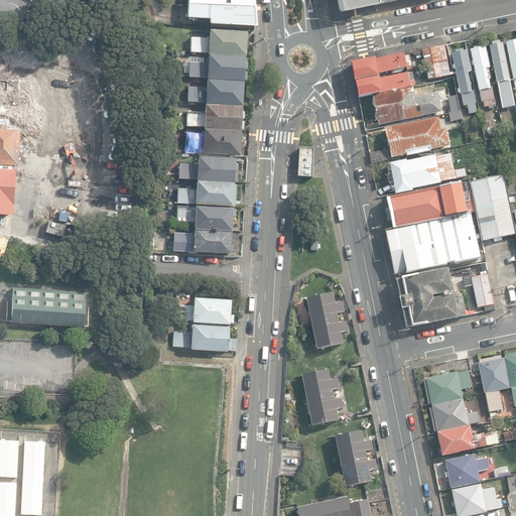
[(338,0),(341,11),(341,12),(397,0),(338,0)]
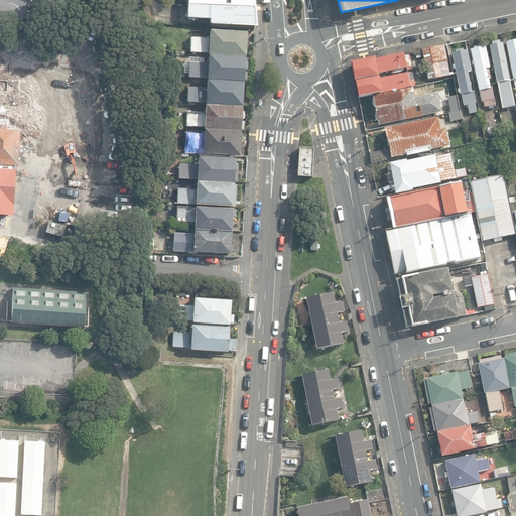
[(253,6),(187,4),(186,18),(210,19),(210,23),(255,26),(253,6)]
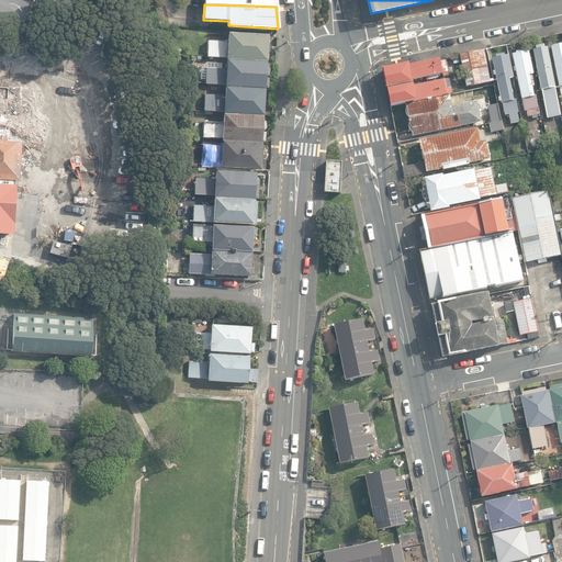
[(227,58),(265,60),(266,35),(226,33),(226,42),(209,41),(208,56),(227,57),(227,58)]
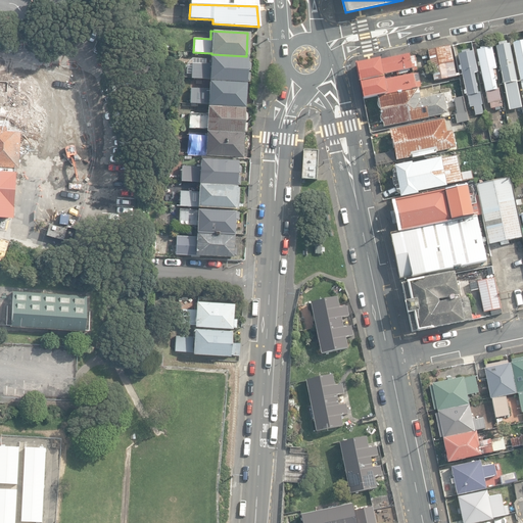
[(520,82),(522,97),(522,40),(515,42),(515,43),(513,44),(520,82)]
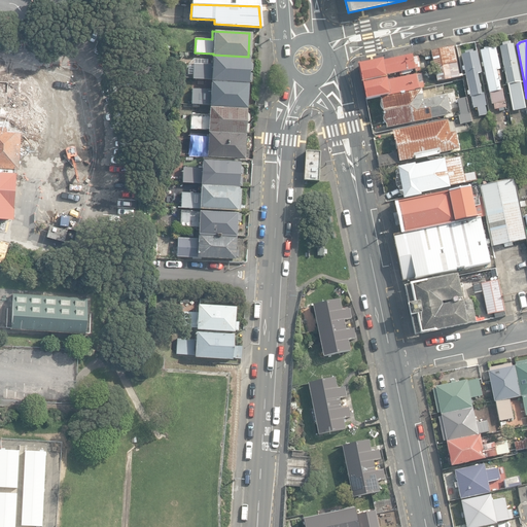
[(499,47),(513,109),(519,108),(519,109),(525,108),(513,44),(511,45),(510,41),(501,43),(502,47),(499,47)]
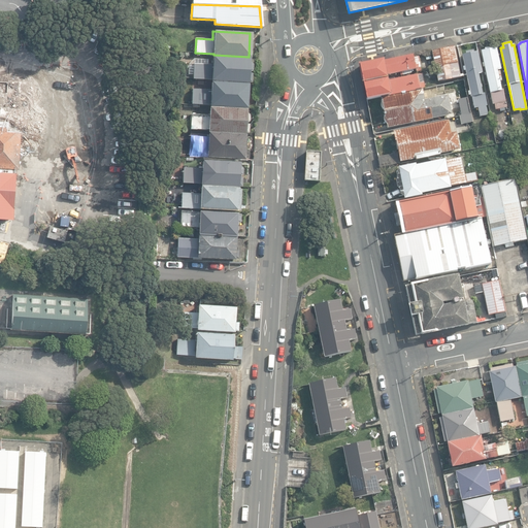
[(439,81),(439,83),(461,77),(454,46),(432,52),(439,81)]
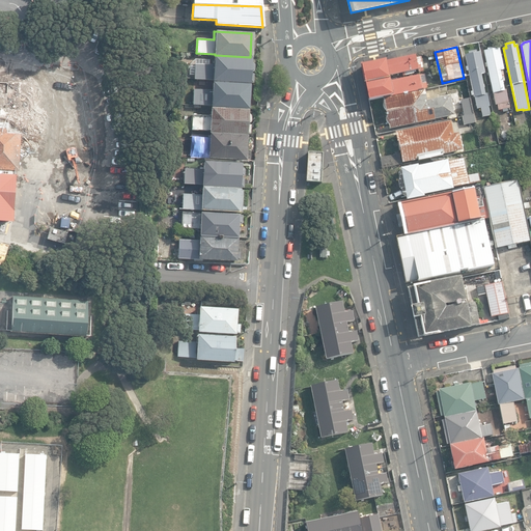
[(498,105),(499,111),(510,109),(506,90),(504,90),(503,82),(505,82),(502,71),(504,71),(499,49),(496,49),(495,47),(487,49),(487,51),(483,52),(493,93),(496,106),(498,105)]
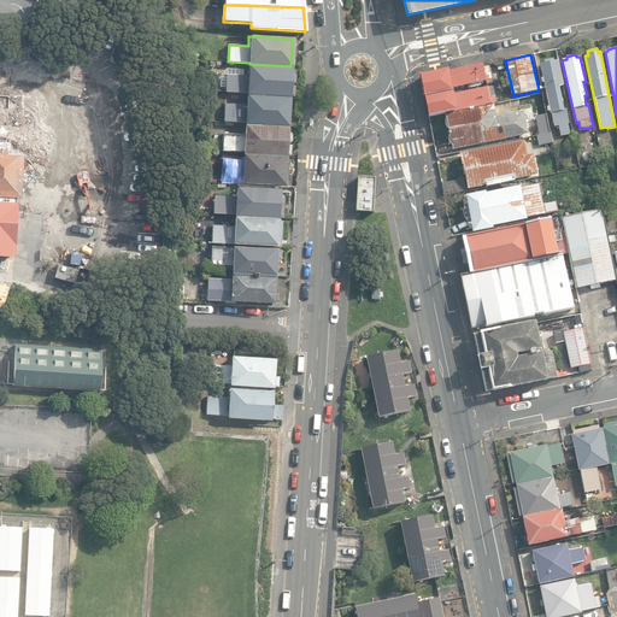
[(558,127),(560,136),(570,135),(568,124),(569,124),(566,110),(564,111),(559,88),(562,87),(562,86),(564,86),(558,62),(553,63),(553,60),(544,62),(545,64),(540,65),(551,115),(552,115),(554,127),(558,127)]
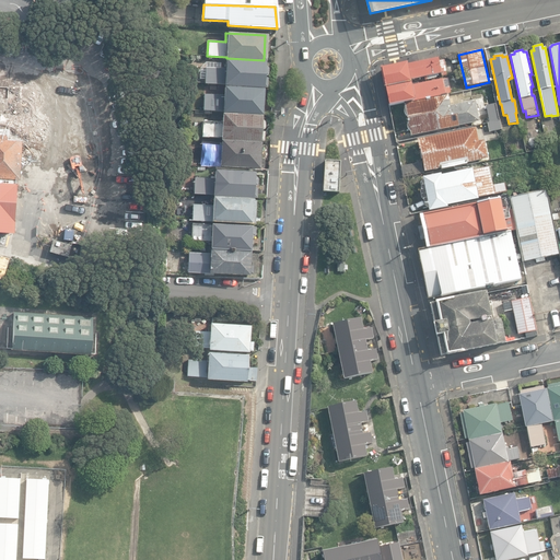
[(438,59),(406,66),(406,63),(382,69),(385,89),(411,83),(411,80),(441,74),(438,59)]
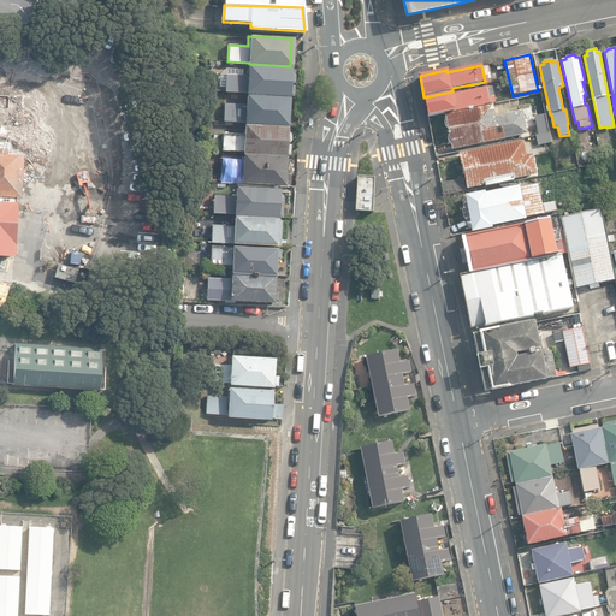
[(247,94),(289,96),(294,96),(295,86),(291,86),(291,84),(295,82),(295,75),(291,72),(291,67),(248,66),(248,75),(226,73),(225,92),(247,93),(247,94)]
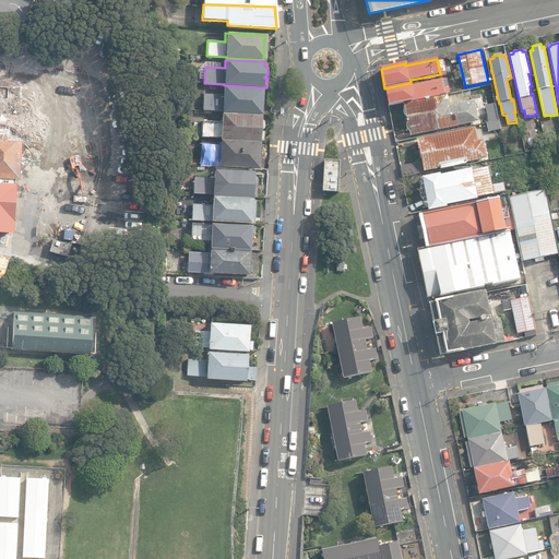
[(411,83),(384,88),(389,106),(445,95),(445,94),(450,93),(447,79),(441,80),(412,85),(411,83)]
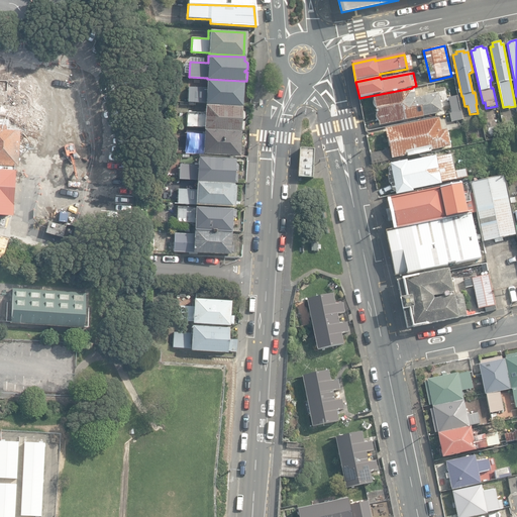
[(13,80),(13,77),(0,76),(0,214),(12,215),(13,167),(17,166),(18,129),(87,133),(87,121),(93,121),(94,98),(88,98),(88,84),(13,80)]
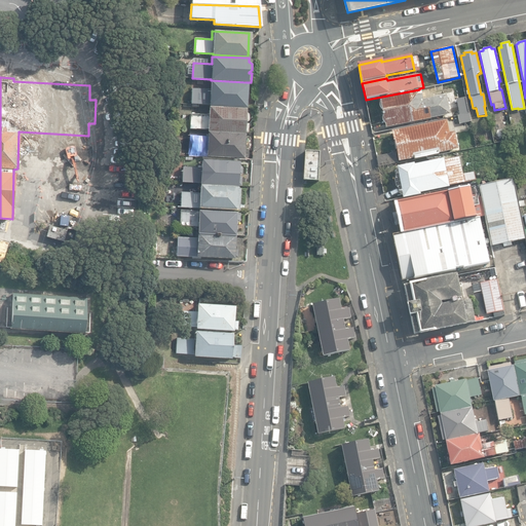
[(454,81),(460,115),(467,114),(468,113),(462,80),(454,81)]
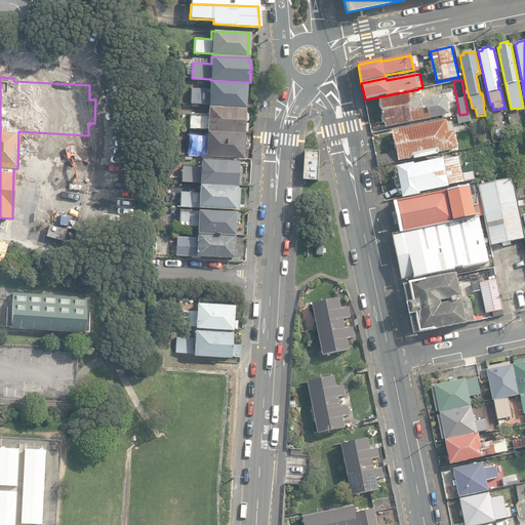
[(208,106),(246,108),(247,83),(210,81),(209,89),(192,88),(191,104),(208,105),(208,106)]
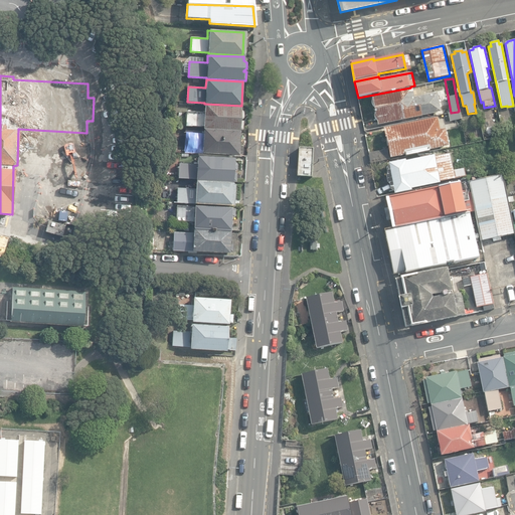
[(371,97),(377,126),(441,112),(437,93),(413,98),(411,88),(371,97)]
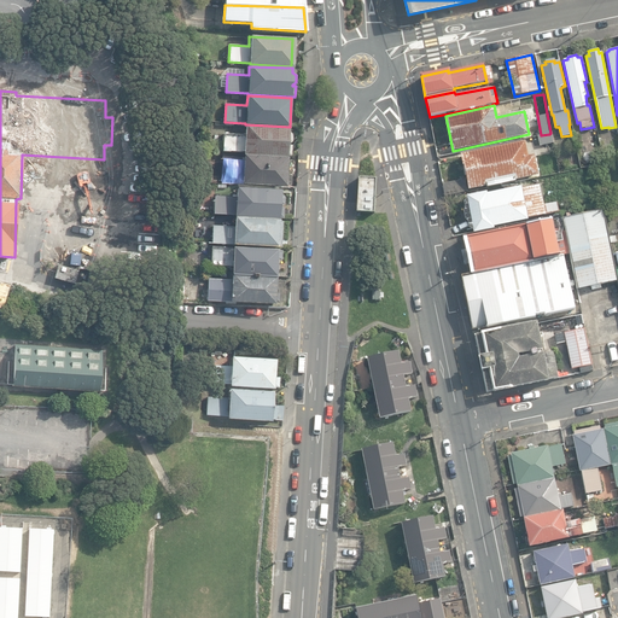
[(244,155),(287,156),(287,155),(291,155),(292,145),(287,145),(287,144),(292,141),(292,134),(289,132),(289,127),(245,126),(245,134),(223,134),(222,151),(244,152),(244,155)]
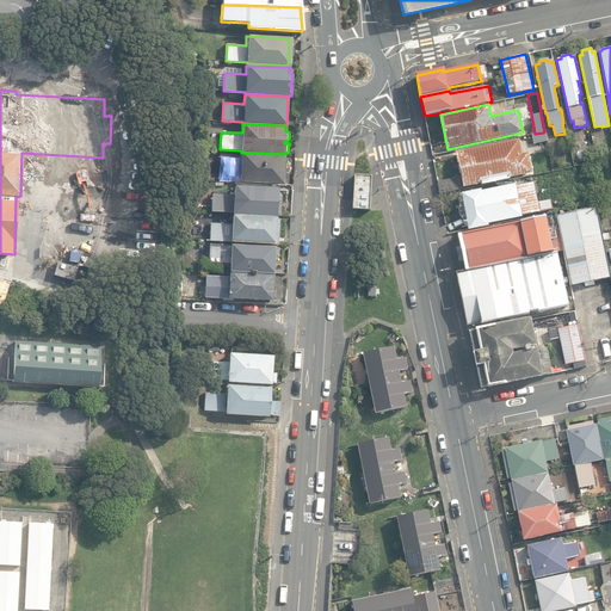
[(526,136),(529,144),(547,140),(544,133),(526,136)]
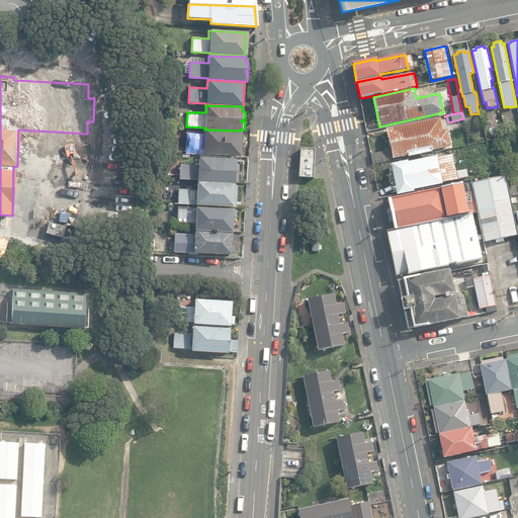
[(371,155),(373,164),(393,160),(393,159),(408,156),(409,157),(432,152),(432,151),(451,147),(447,130),(443,131),(440,118),(385,130),(384,131),(386,140),(389,140),(391,150),(371,155)]
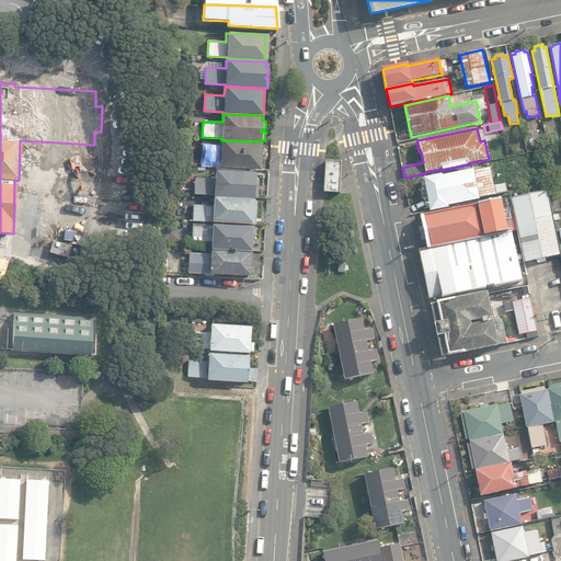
[(220,167),(259,169),(261,142),(221,140),(221,146),(203,145),(202,164),(220,165),(220,167)]
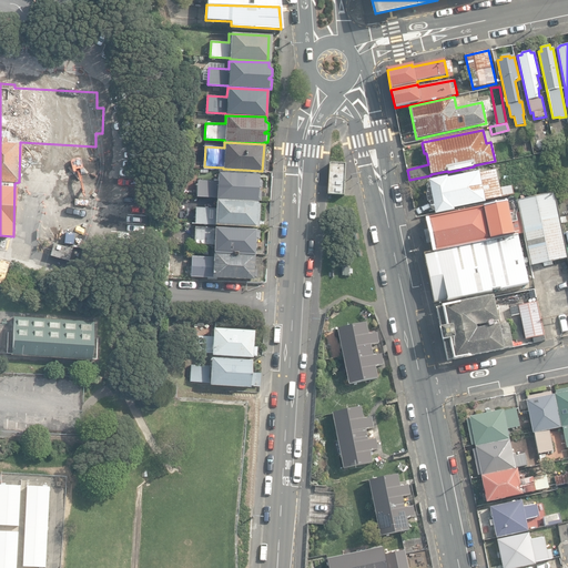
[(328,194),(344,195),(346,164),(331,163),(328,194)]
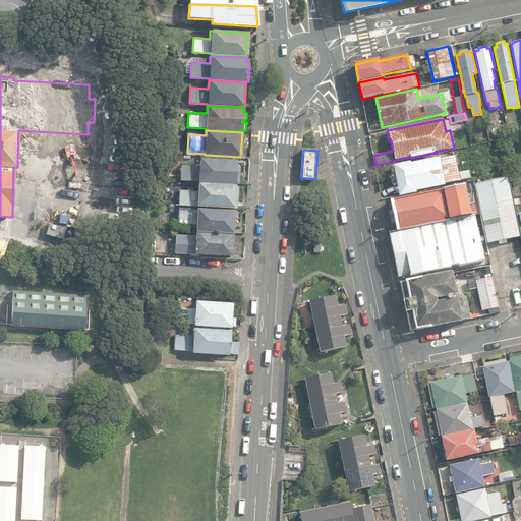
[(399,193),(400,195),(416,192),(415,190),(445,184),(445,183),(471,178),(469,170),(458,172),(454,156),(441,159),(440,158),(410,164),(410,161),(393,165),(394,168),(391,170),(392,175),(391,179),(393,185),(394,187),(395,192),(399,193)]
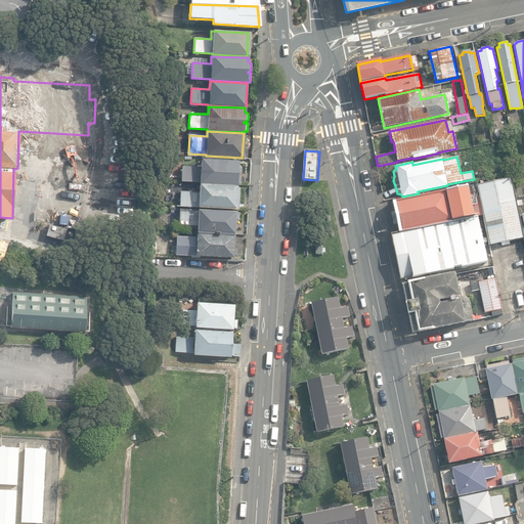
[(200,183),(236,186),(236,184),(239,184),(241,177),(236,176),(236,175),(241,173),(241,167),(237,163),(237,162),(201,160),(201,167),(191,166),(191,164),(182,163),(181,181),(200,182),(200,183)]
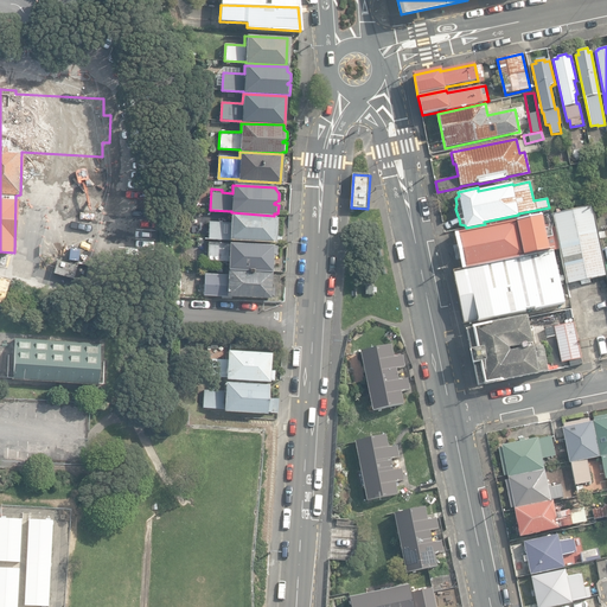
[(553,216),(568,283),(606,275),(592,206),(553,216)]
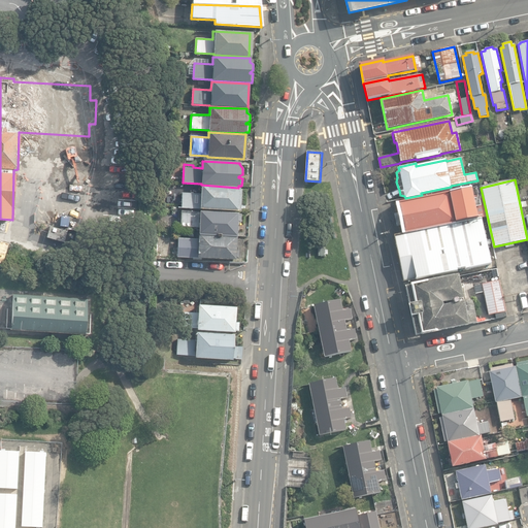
[(236,211),(240,211),(241,189),(238,189),(238,188),(201,186),(201,193),(183,192),(182,207),(237,210),(236,211)]
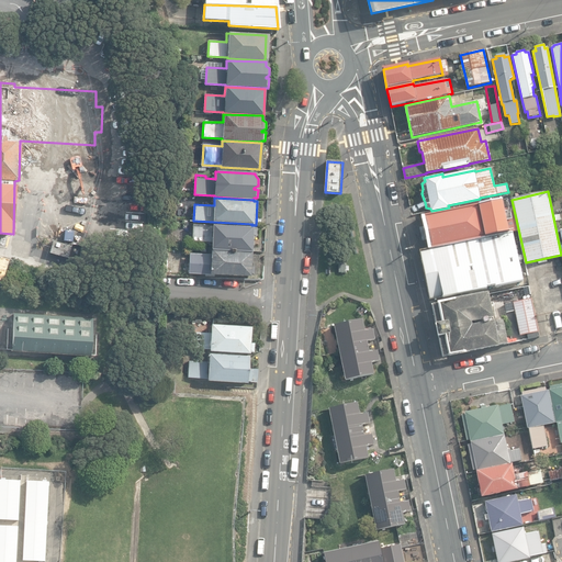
[(502,200),(423,216),(429,249),(508,233),(502,200)]
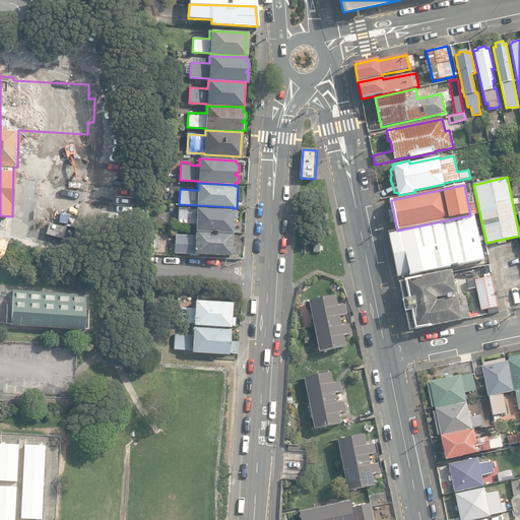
[(195,231),(233,233),(233,218),(237,219),(237,210),(234,210),(234,209),(196,207),(196,208),(179,207),(178,222),(196,223),(195,231)]
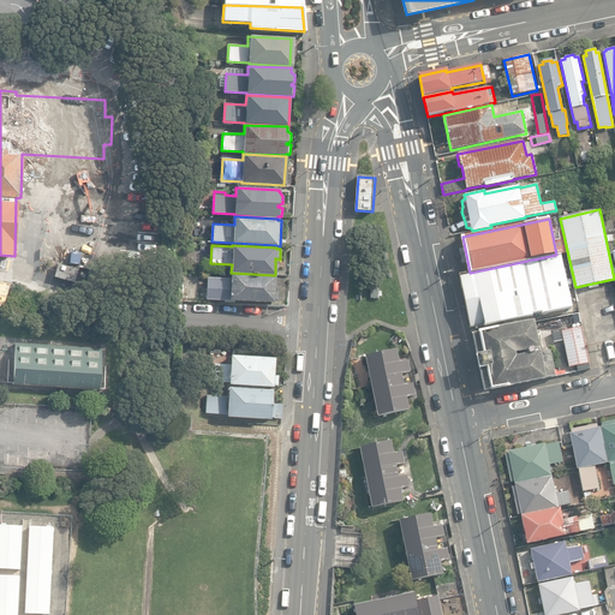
[(561,255),(556,255),(470,273),(467,274),(459,275),(470,329),(532,316),(532,314),(541,311),(542,315),(572,308),(561,255)]
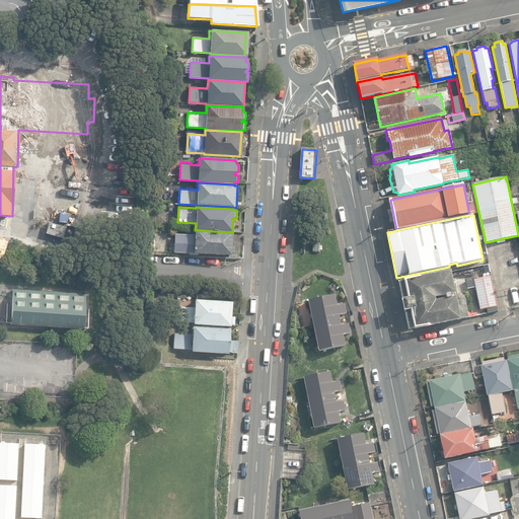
[(67,227),(50,221),(46,234),(63,239),(67,227)]
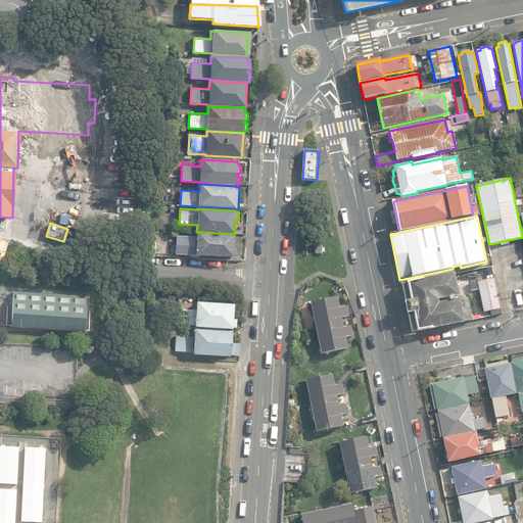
[(195,255),(233,256),(233,255),(236,255),(236,247),(233,247),(234,234),(196,232),(196,237),(178,237),(177,253),(195,253),(195,255)]
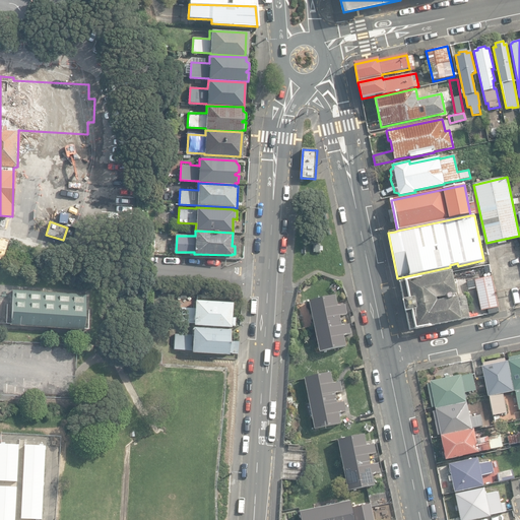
[(313,253),(321,253),(320,244),(312,245),(313,253)]
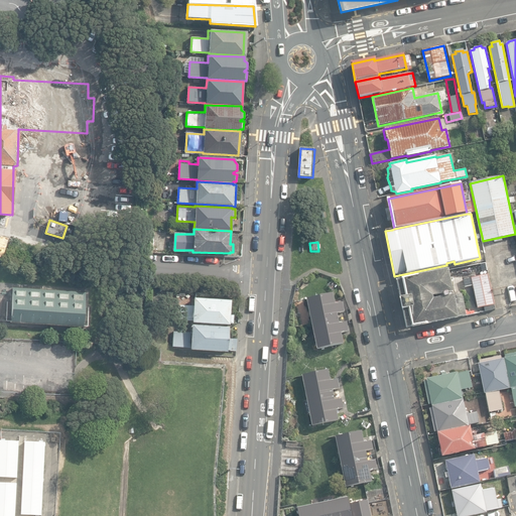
[(403,309),(407,329),(467,315),(462,293),(433,299),(432,296),(452,292),(447,270),(401,279),(396,280),(400,298),(399,298),(401,309),(403,309)]
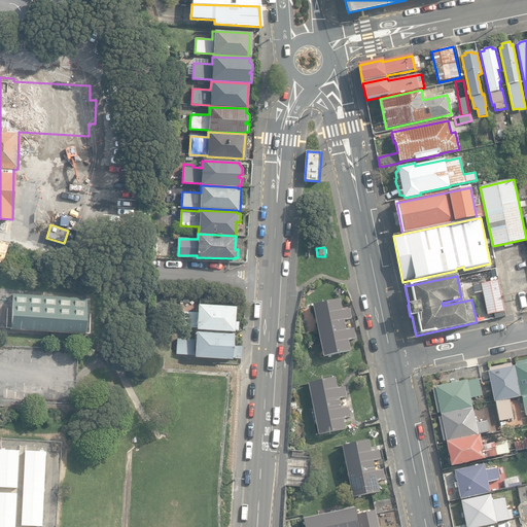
[(498,281),(481,284),(487,315),(494,313),(495,317),(504,315),(498,281)]
